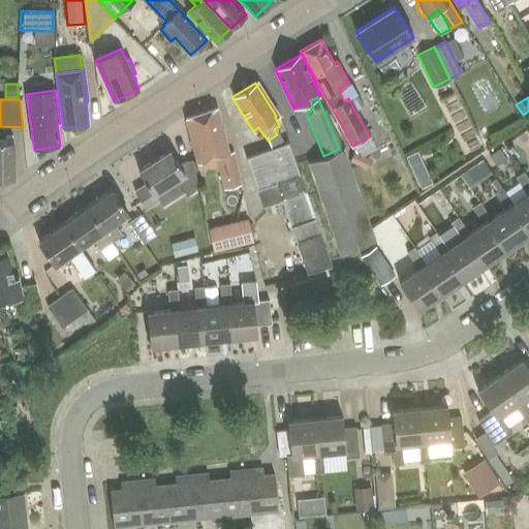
[(184,119),(193,150),(197,163),(208,160),(209,164),(213,163),(222,191),(239,185),(229,153),(228,154),(215,109),(184,119)]
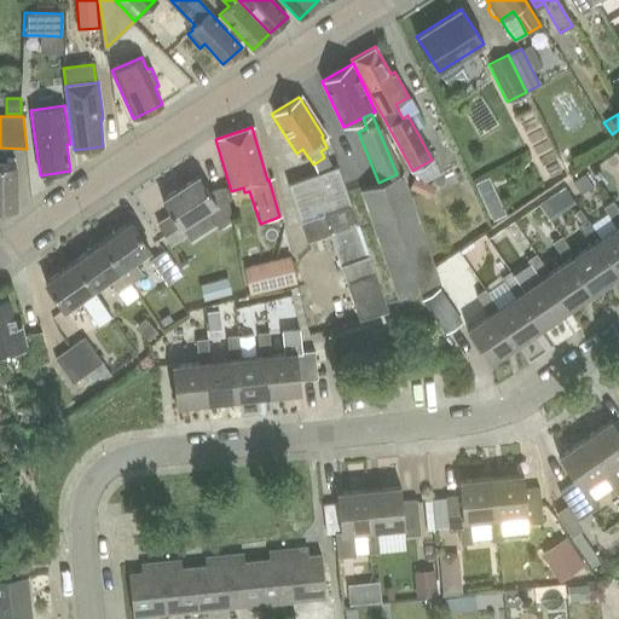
[(556,163),(545,169),(553,183),(563,178),(556,163)]
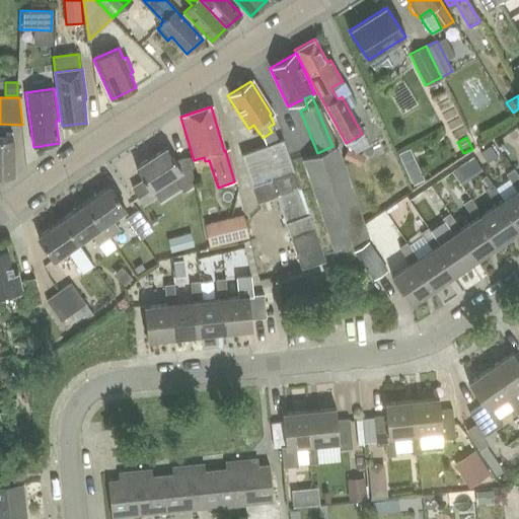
[(0,138),(0,175),(13,176),(13,139),(0,138)]
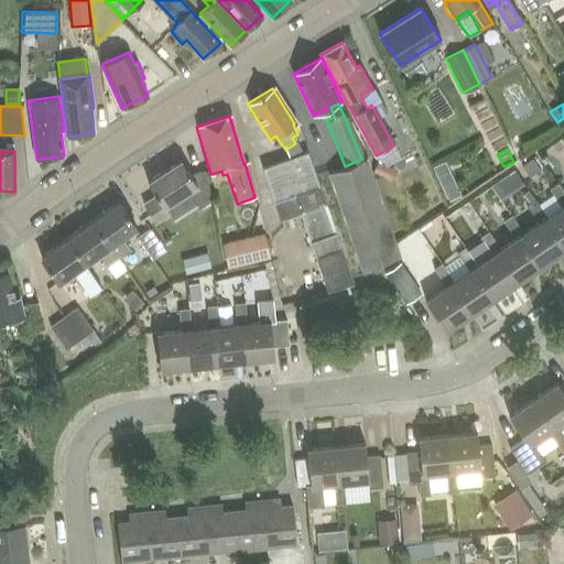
[(353,282),(311,160),(307,152),(262,169),(280,220),(301,214),(327,290),(353,282)]
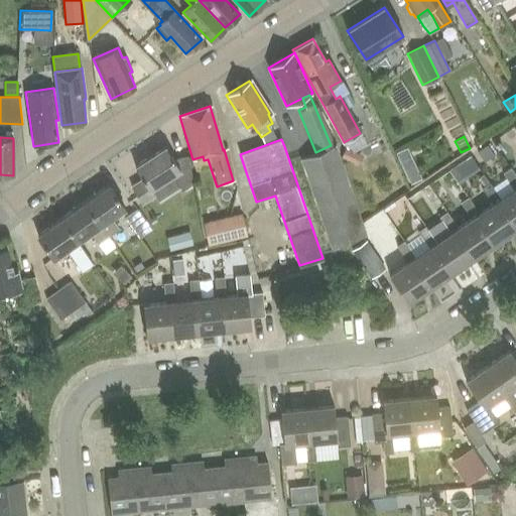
[(332,145),(331,145),(315,152),(298,158),(329,247),(362,234),(332,145)]
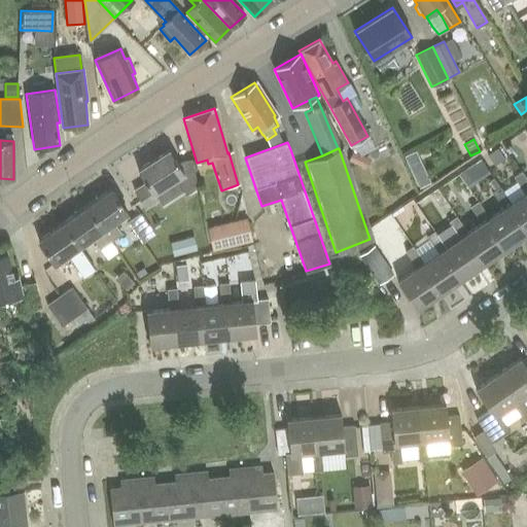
[(497,148),(488,155),(495,166),(504,159),(497,148)]
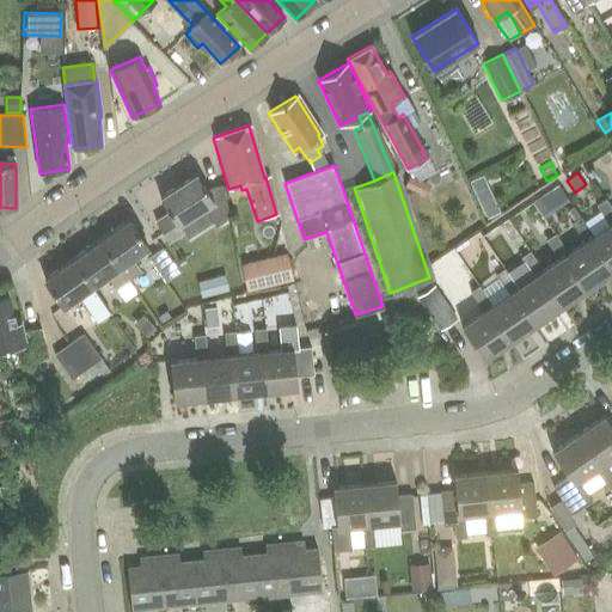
[(213,226),(226,218),(220,188),(202,189),(193,175),(157,199),(166,213),(153,222),(166,242),(182,232),(176,224),(201,208),(213,226)]
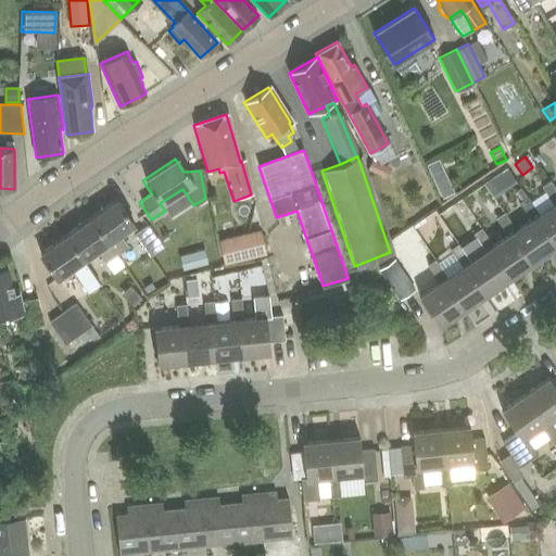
[(373,160),(367,172),(386,179),(391,167),(382,164),(375,160),(373,160)]
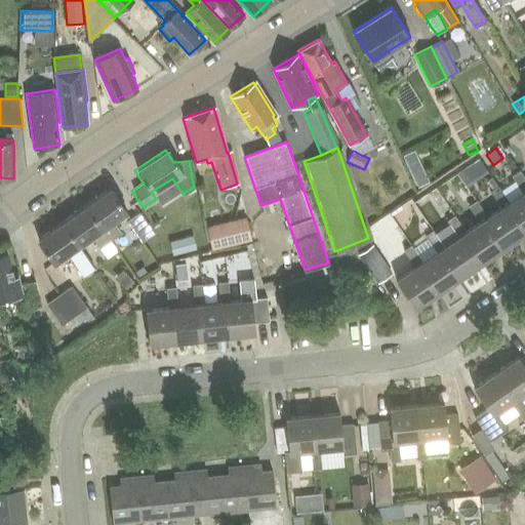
[(418,161),(408,166),(418,187),(429,182),(418,161)]
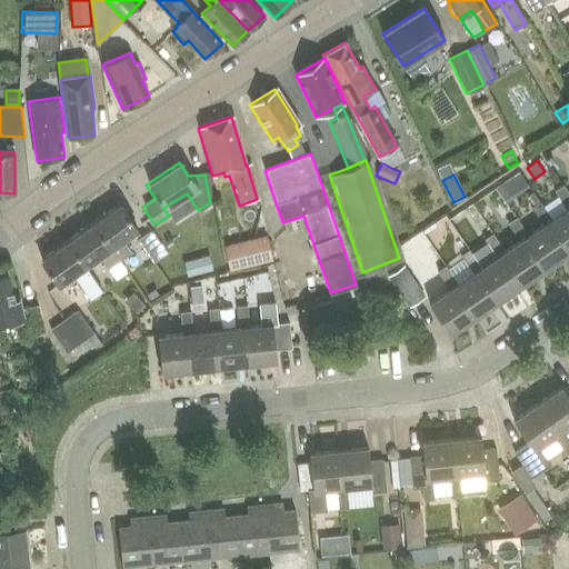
[(568,192),(563,183),(555,190),(566,207),(551,217),(546,220),(568,252),(568,251),(568,192)]
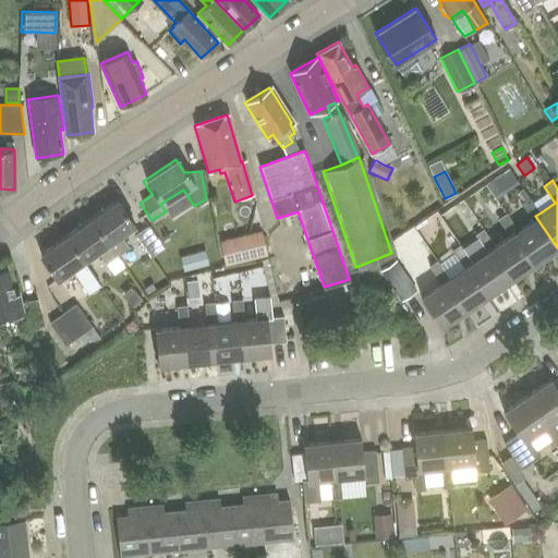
[(535,216),(541,213),(529,196),(521,202),(532,218),(517,229),(512,232),(534,264),(557,247),(535,216)]
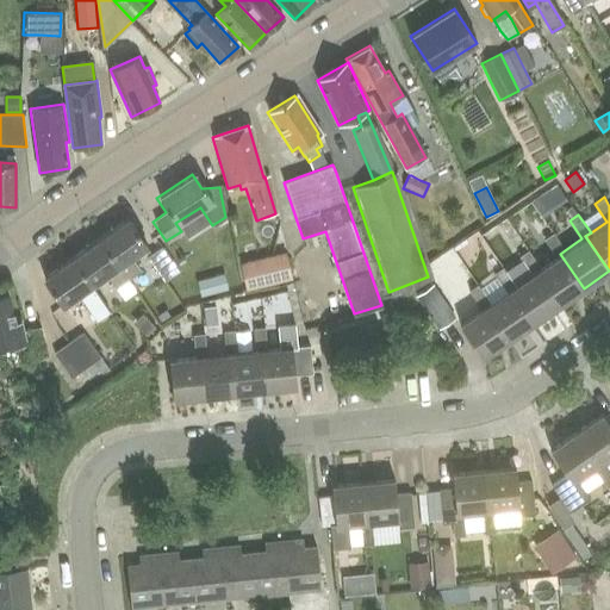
[(129,257),(144,247),(125,219),(98,240),(117,266),(126,280),(138,271),(129,257)]
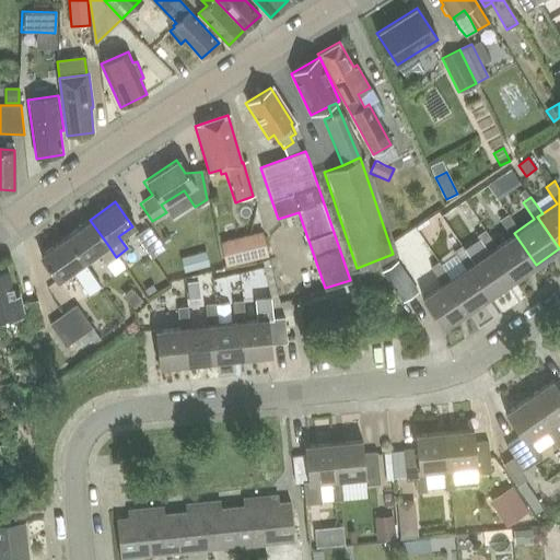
[(514,233),(518,230),(508,213),(500,219),(511,235),(496,245),(491,248),(513,280),(536,265),(514,233)]
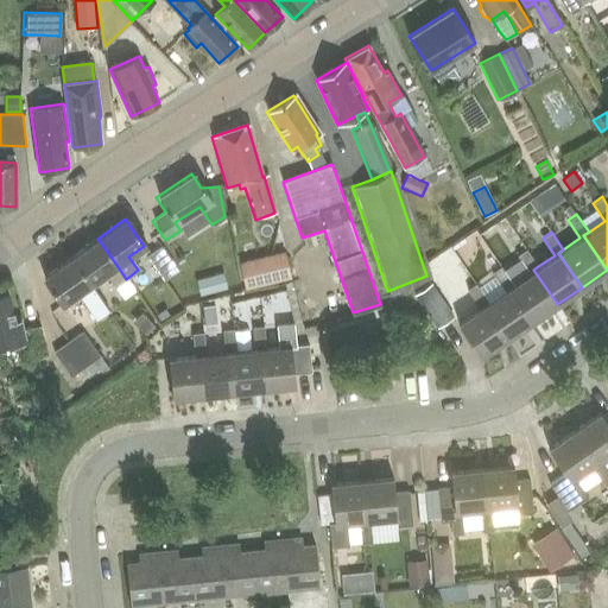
[(126,279),(116,265),(97,239),(70,258),(89,285),(93,289),(107,279),(113,287),(126,279)]
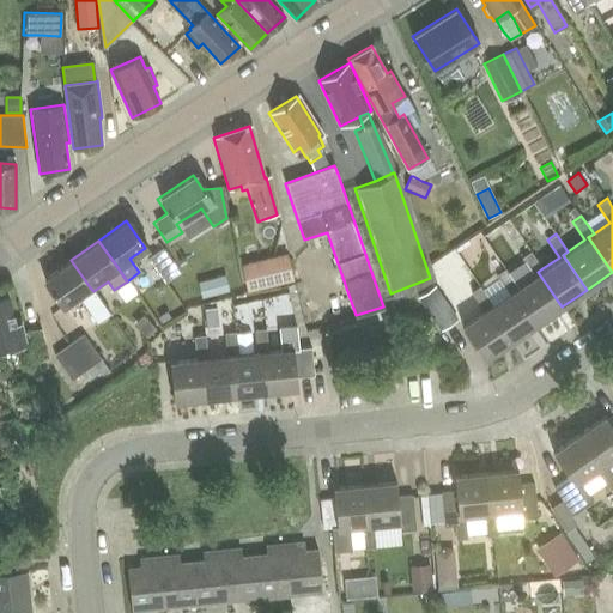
[(161,249),(145,259),(163,284),(177,274),(161,249)]
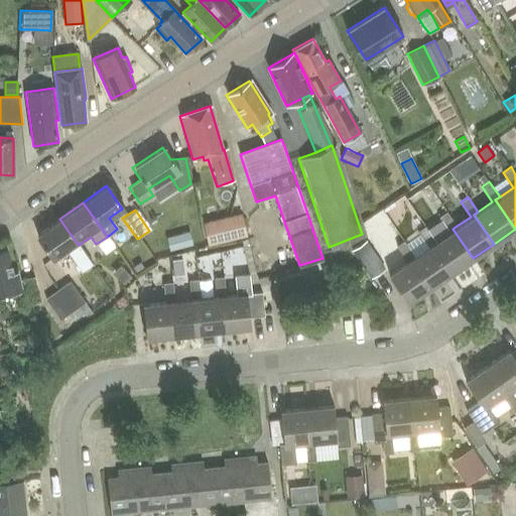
[(453,229),(457,226),(446,211),(439,216),(449,232),(435,241),(431,244),(452,273),(473,258),(453,229)]
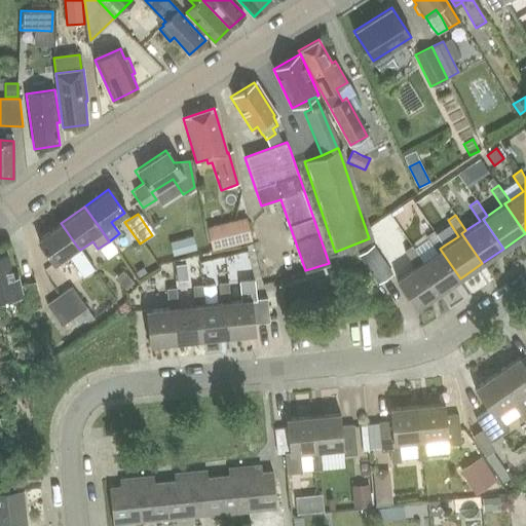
[(212,248),(253,238),(248,217),(207,227),(212,248)]
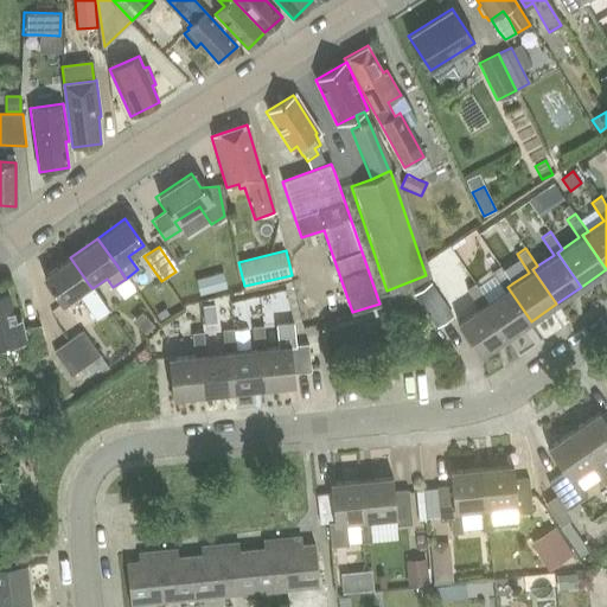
[(97,298),(89,285),(70,257),(42,278),(61,304),(77,293),(95,318),(107,310),(97,298)]
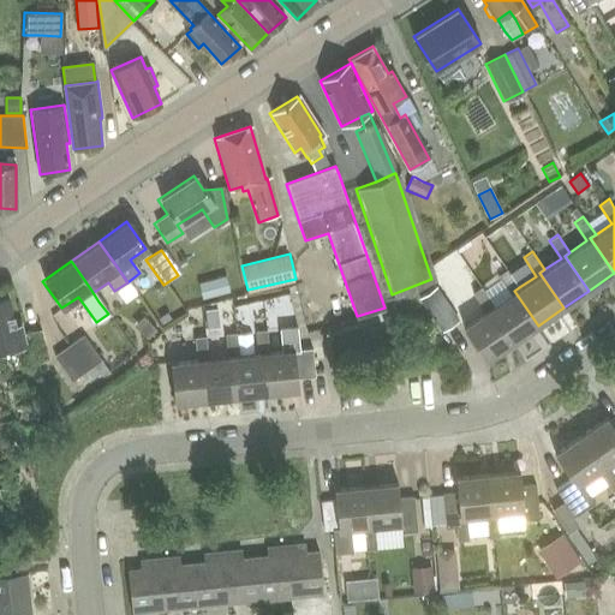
[(514,291),(519,287),(507,269),(497,275),(501,279),(484,290),(494,304),(489,308),(513,342),(538,326),(514,291)]
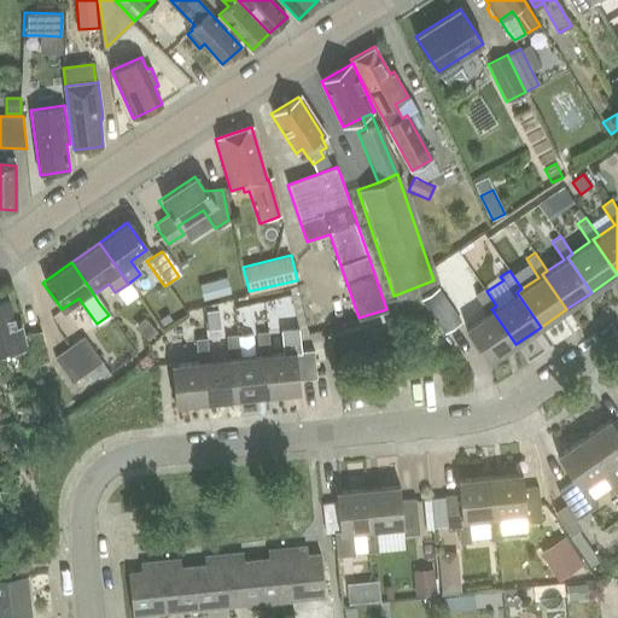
[(226,278),(215,280),(220,297),(231,293),(226,278)]
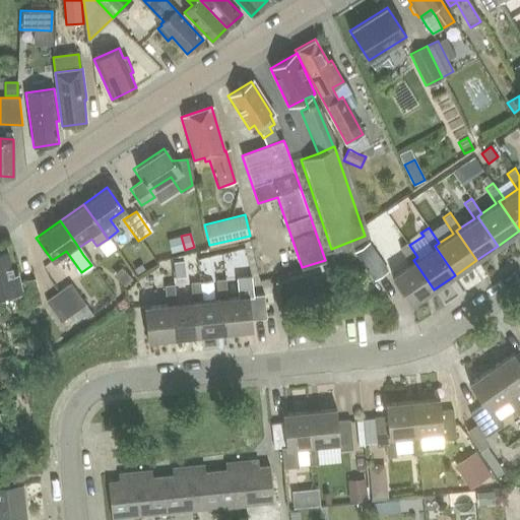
[(354,251),(374,279),(388,269),(369,241),(354,251)]
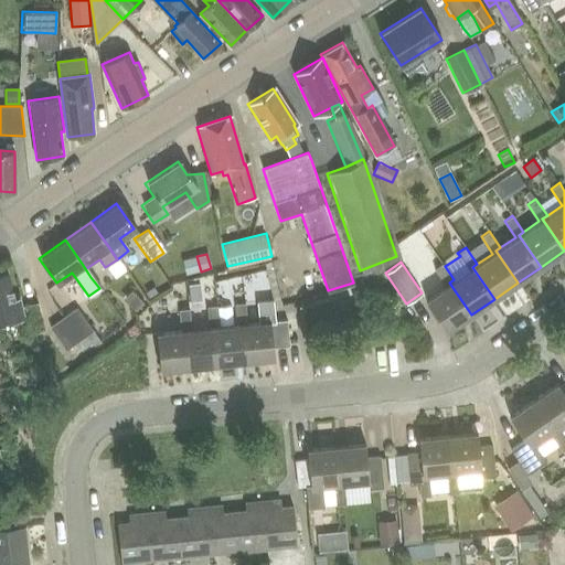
[(454,279),(445,266),(443,263),(434,268),(445,285),(425,299),(447,331),(471,315),(449,283),(454,279)]
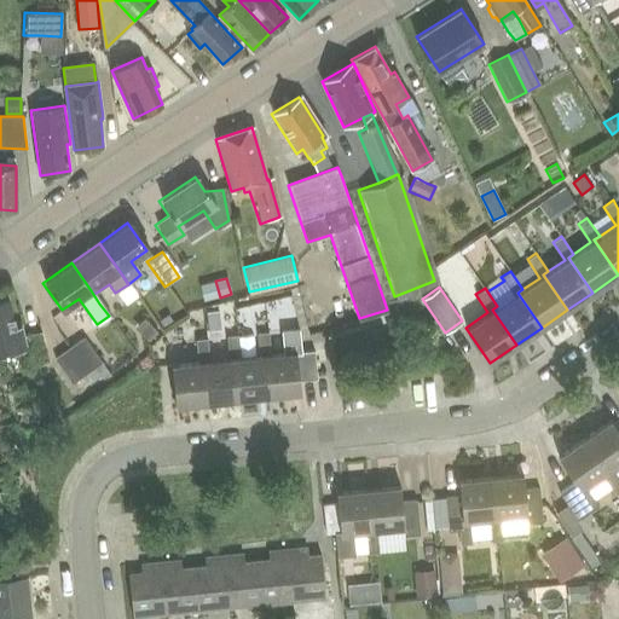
[(29,365),(44,362),(47,360),(40,331),(22,336),(19,328),(15,329),(7,299),(0,299),(0,360),(27,354),(29,365)]
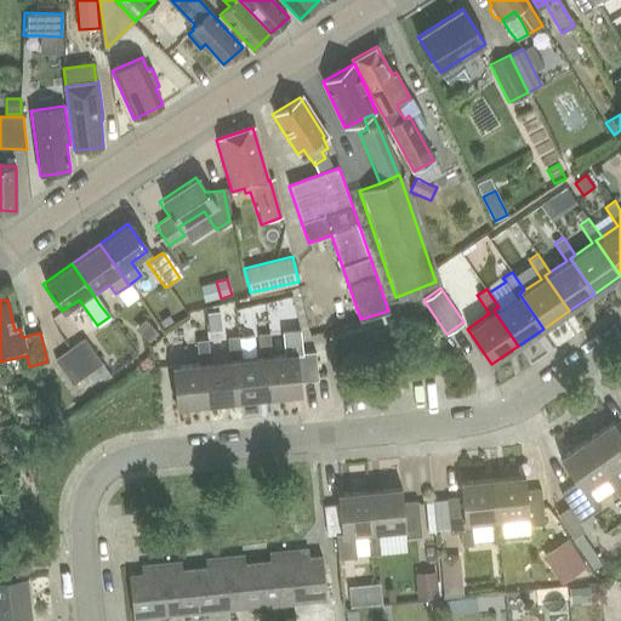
[(218,313),(206,315),(209,334),(221,332),(218,313)]
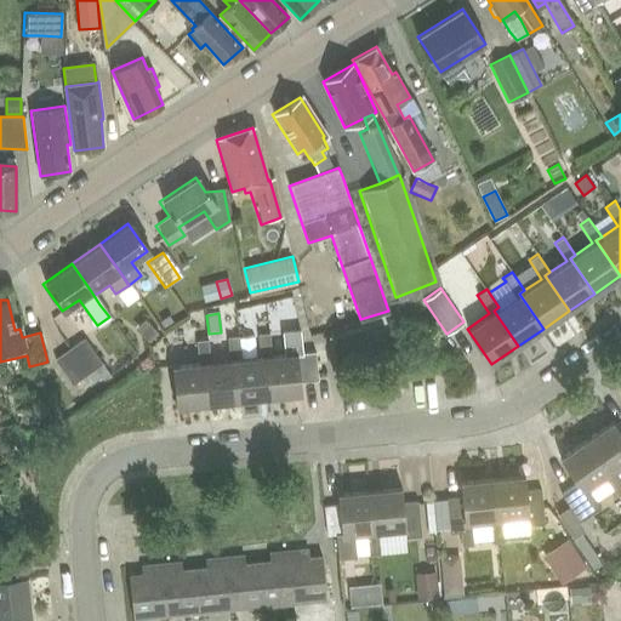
[(148,320),(136,331),(148,345),(160,334),(148,320)]
